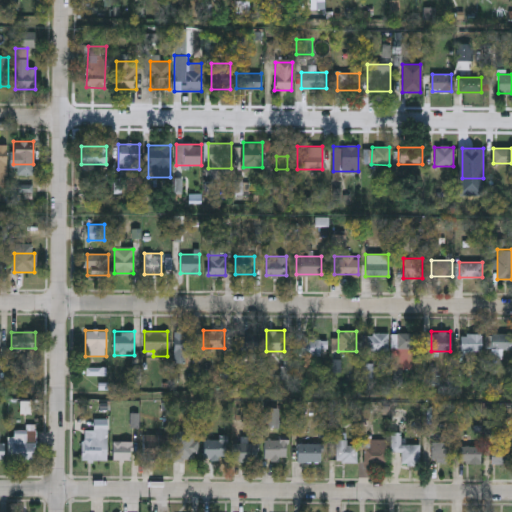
[(174,362),(174,332),(196,332),(196,353),(188,353),(188,362),(174,362)]
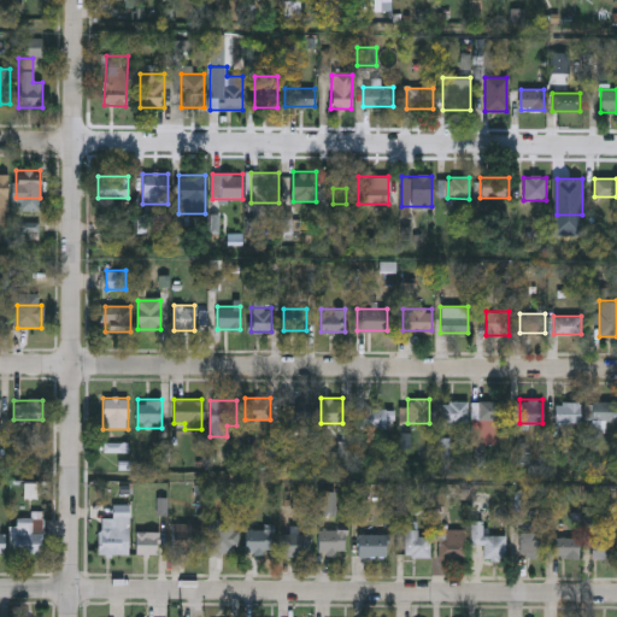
[(281,434),(281,400),(312,400),(312,421),(295,421),(295,434),(281,434)]
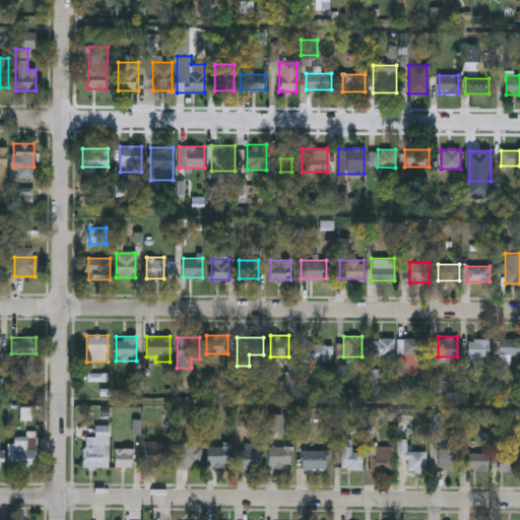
[(393,338),(393,355),(373,355),(373,338),(393,338)]
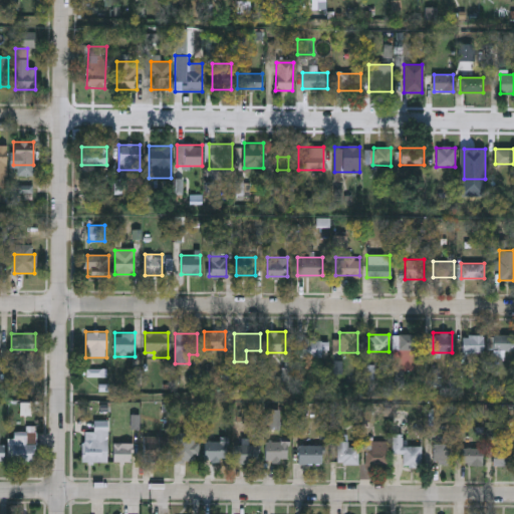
[(422,351),(394,351),(394,334),(422,334),(422,351)]
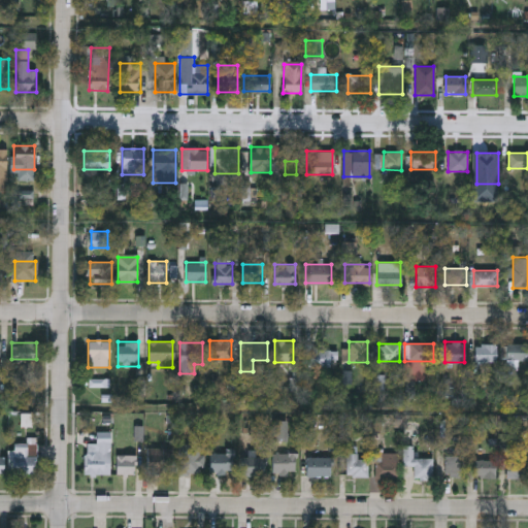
[(496,343),(496,363),(474,363),(474,343),(496,343)]
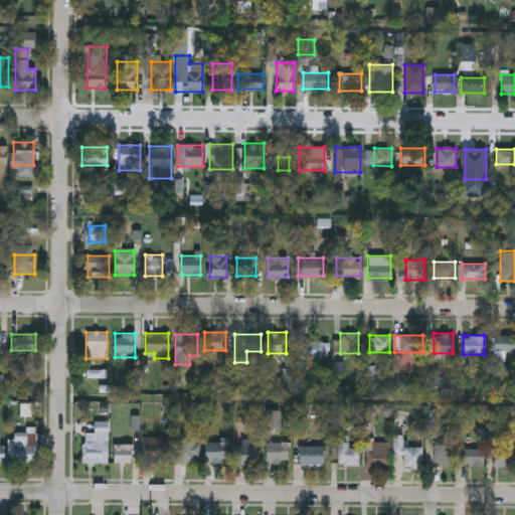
[(492,360),(492,335),(514,335),(514,350),(505,350),(505,360),(492,360)]
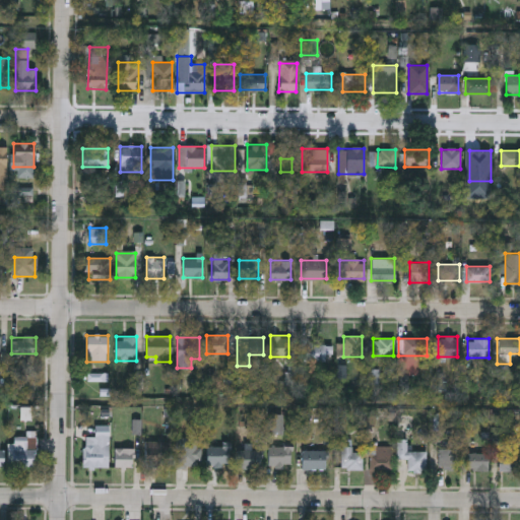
[(326,361),(302,361),(302,342),(326,342),(326,361)]
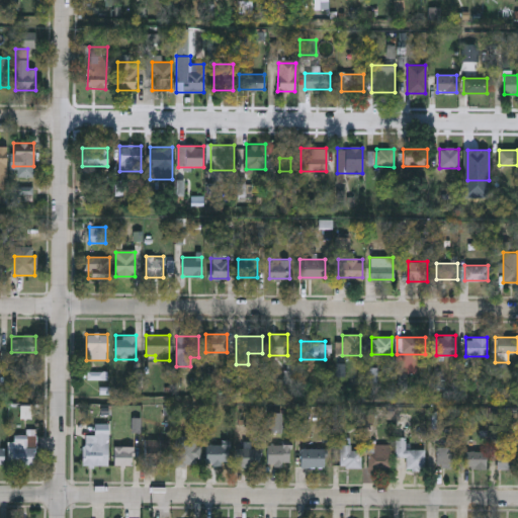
[(279,430),(268,430),(268,413),(279,413),(279,430)]
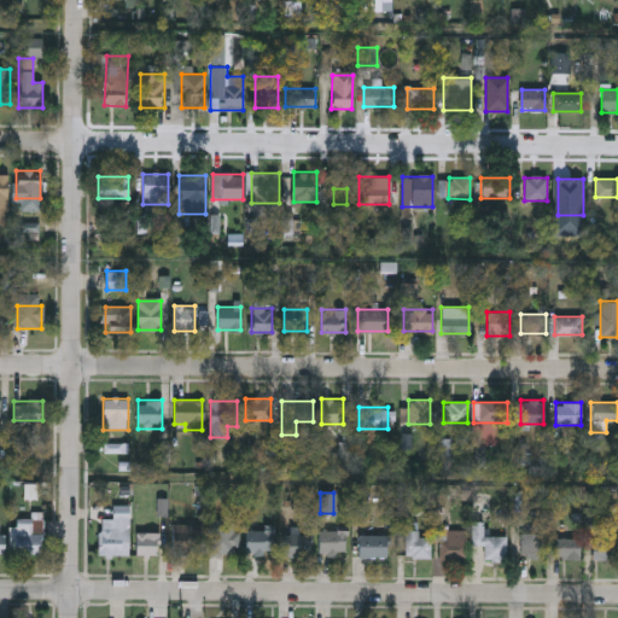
[(15,519),(42,519),(42,555),(15,555),(15,519)]
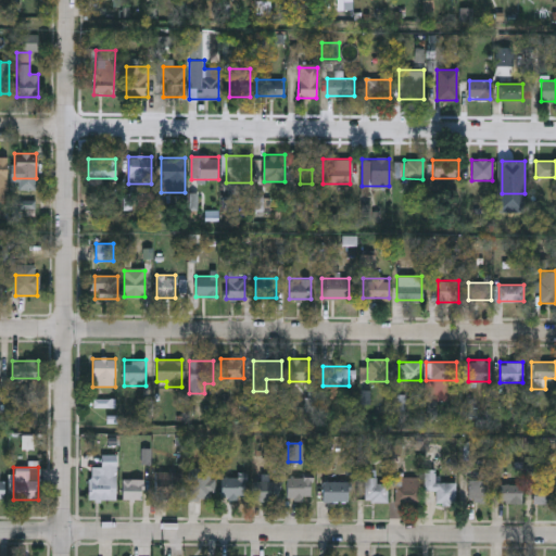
[(425,492),(425,469),(436,469),(436,482),(456,482),(456,504),(436,504),(436,492),(425,492)]
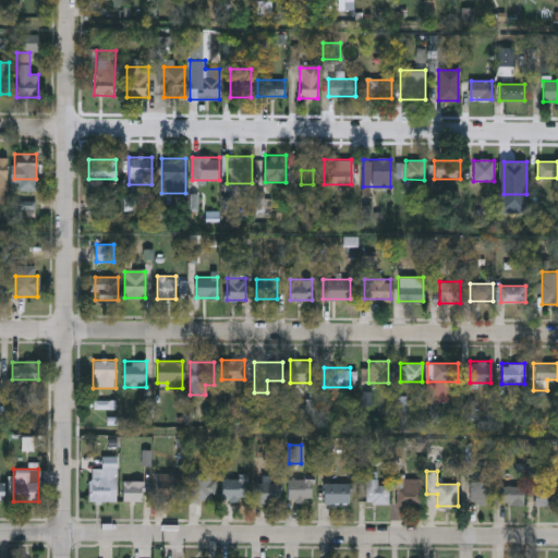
[(388,504),(366,504),(366,472),(377,472),(377,485),(388,485),(388,504)]
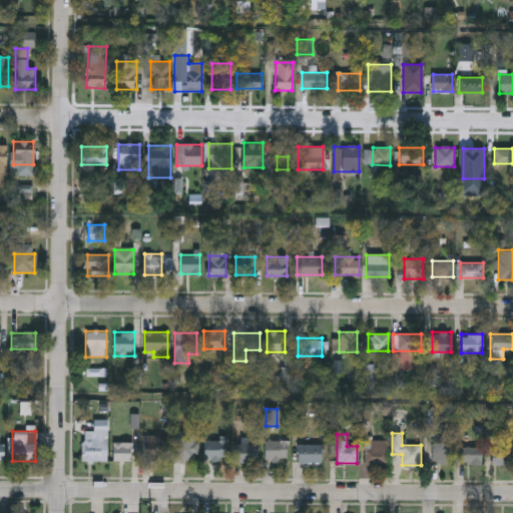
[(143,435),(166,435),(166,459),(143,459),(143,435)]
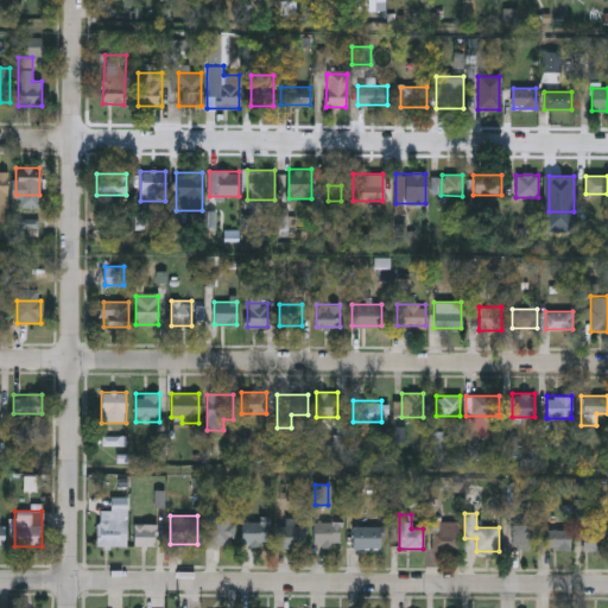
[(121,519),(121,546),(99,546),(99,519),(121,519)]
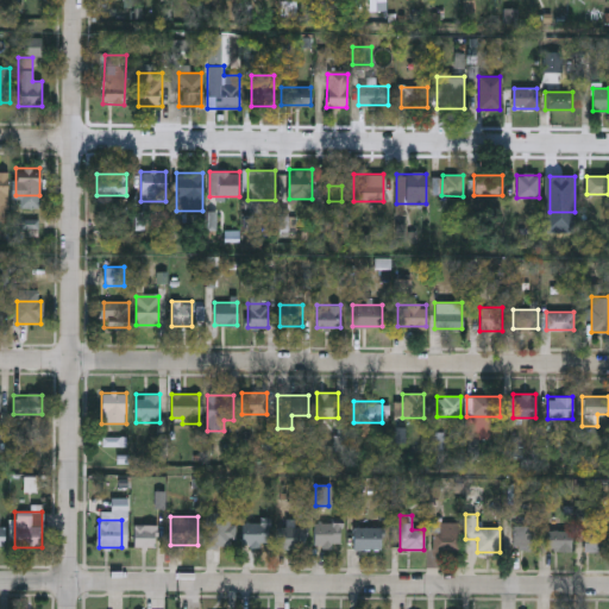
[(206,548),(206,522),(234,522),(234,548),(206,548)]
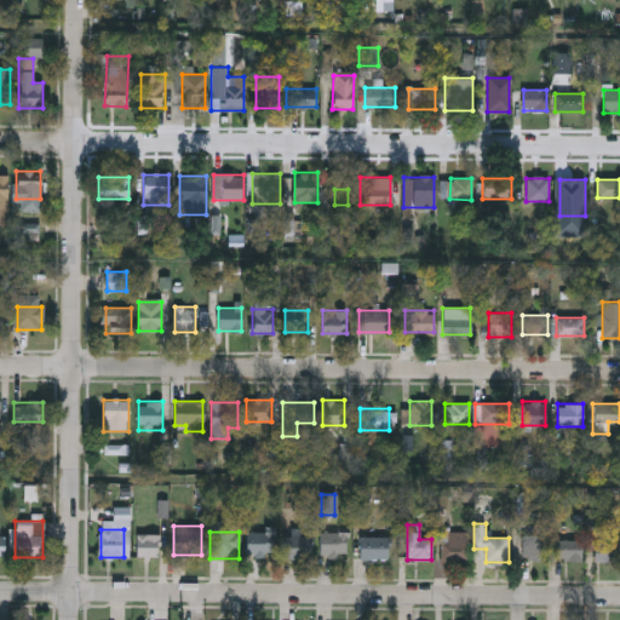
[(348,557),(319,557),(319,532),(348,532),(348,557)]
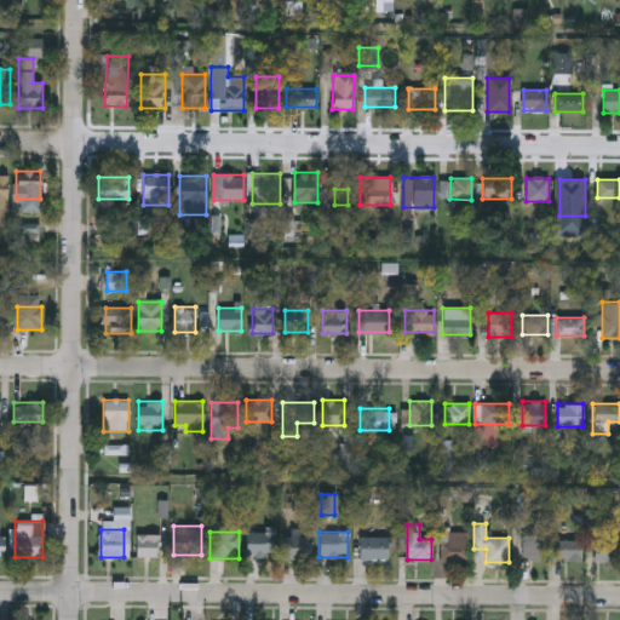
[(438,532),(468,532),(468,561),(438,561),(438,532)]
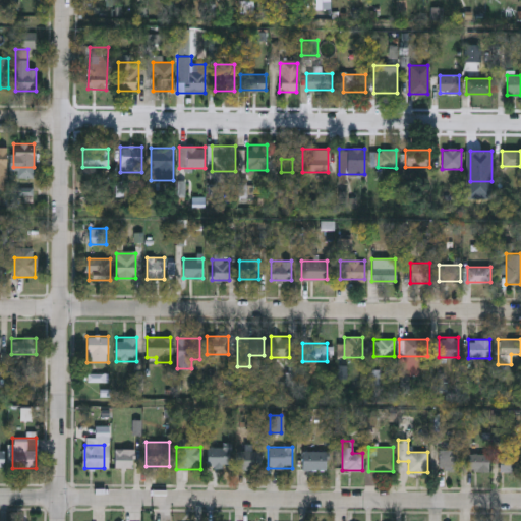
[(230,448),(230,468),(207,468),(207,448),(230,448)]
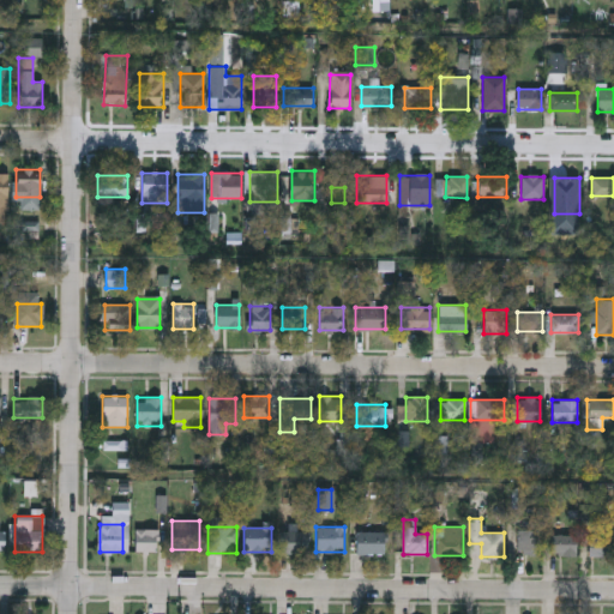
[(157,552),(134,552),(134,530),(157,530),(157,552)]
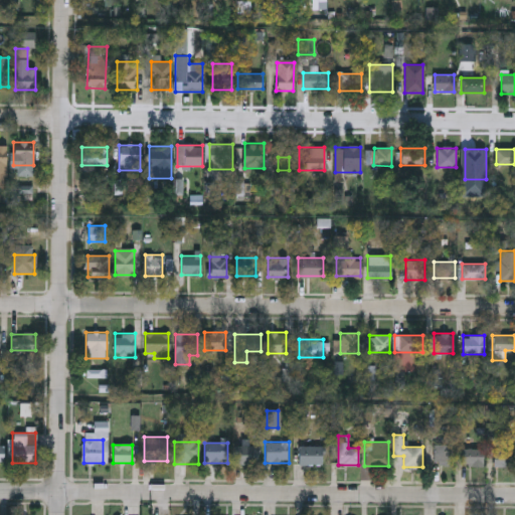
[(435,466),(435,445),(453,445),(453,466),(435,466)]
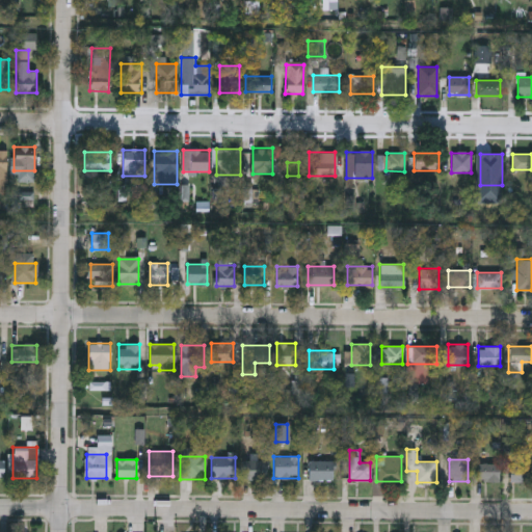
[(267,460),(267,479),(242,479),(242,460),(267,460)]
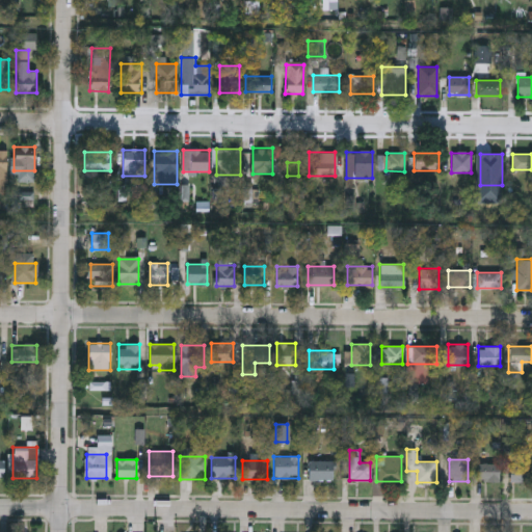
[(309,479),(309,460),(333,460),(333,479),(309,479)]
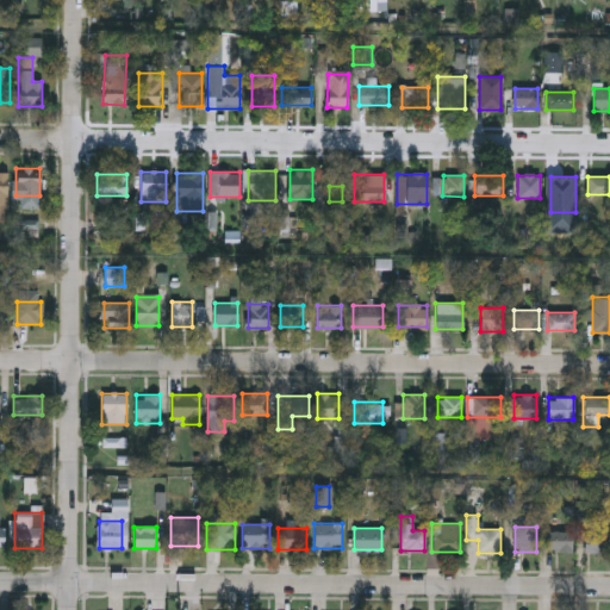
[(572,552),(546,552),(546,531),(572,531),(572,552)]
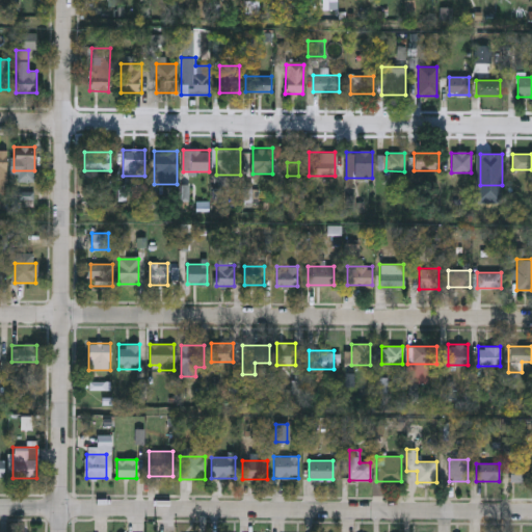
[(531,482),(510,482),(510,466),(531,466),(531,482)]
